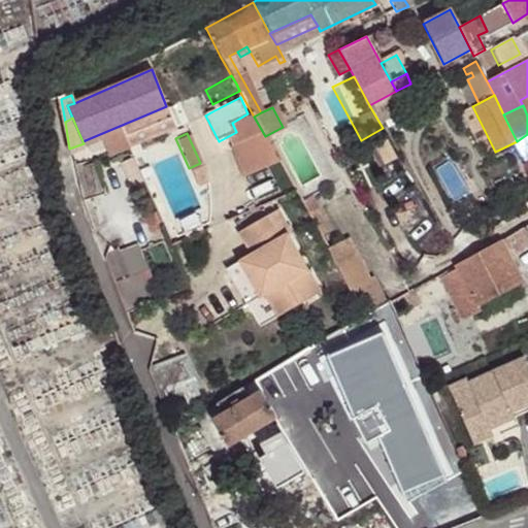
[(130,156),(120,160),(129,183),(139,177),(130,156)]
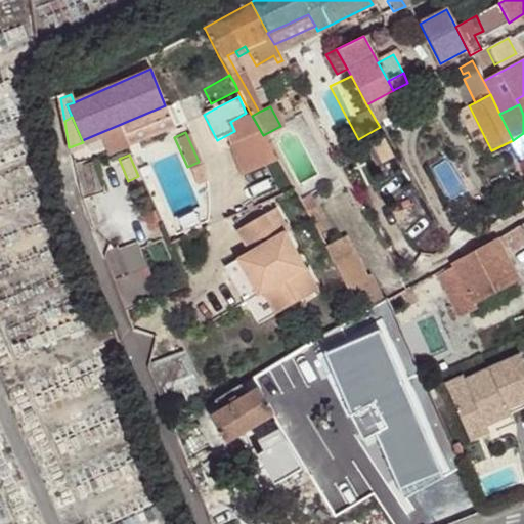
[(75,184),(78,194),(87,191),(92,189),(103,186),(95,158),(76,164),(75,168),(74,173),(75,184)]
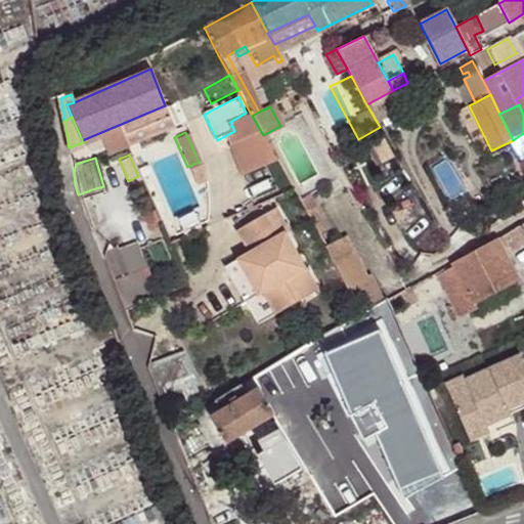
[(149,210),(140,213),(143,223),(153,220),(149,210)]
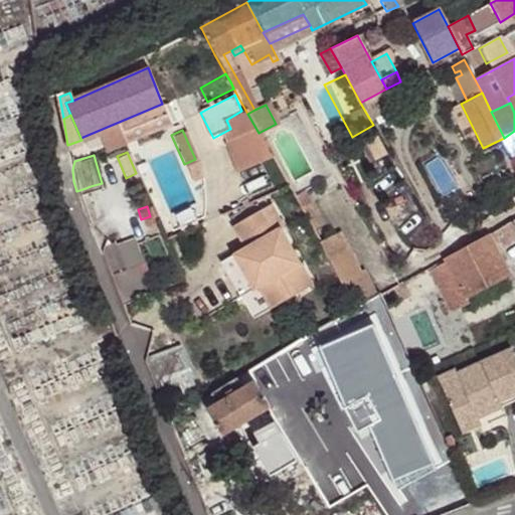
[(270,206),(232,228),(245,249),(234,256),(255,291),(261,289),(279,277),(292,297),(314,284),(280,229),(283,227),(270,206)]
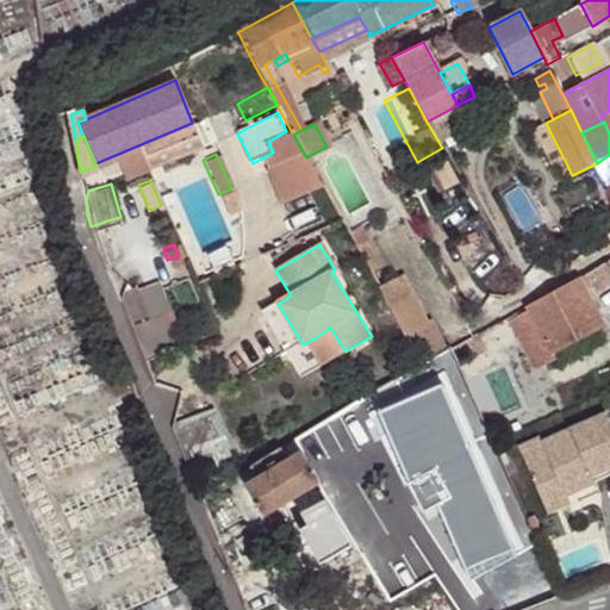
[(609,274),(605,266),(526,306),(504,318),(529,367),(551,356),(548,352),(599,325),(586,299),(609,285),(609,274)]
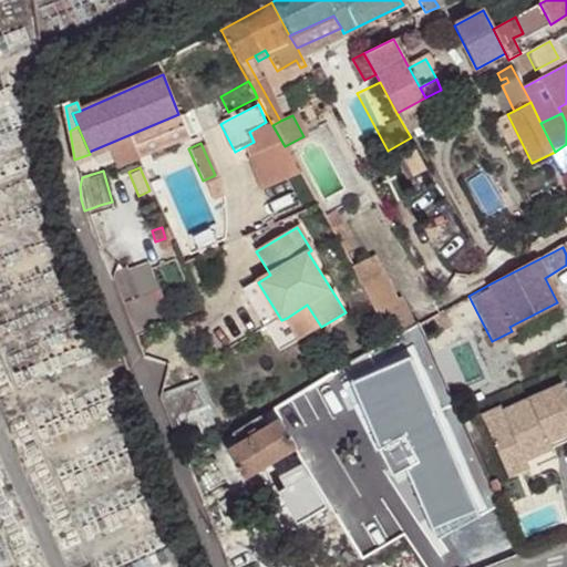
[(370,256),(349,268),(359,285),(372,310),(389,338),(414,325),(399,296),(394,298),(370,256)]
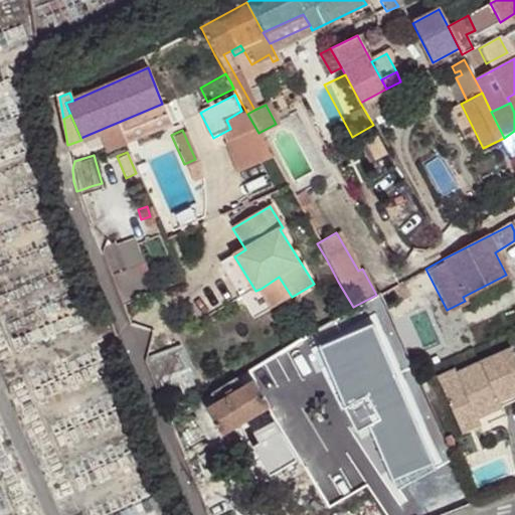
[(101,251),(122,304),(119,272),(106,241),(101,251)]
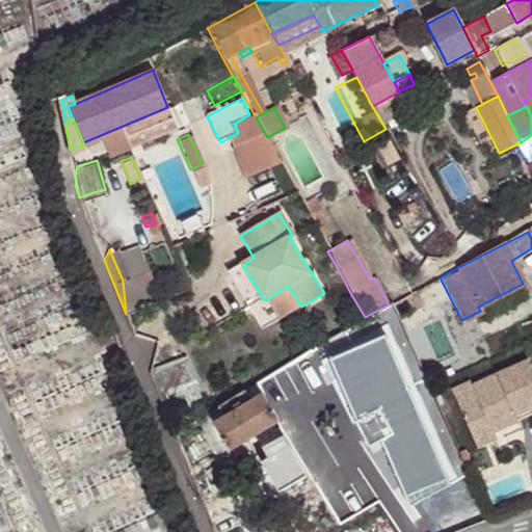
[(242,265),(229,273),(251,309),(264,300),(242,265)]
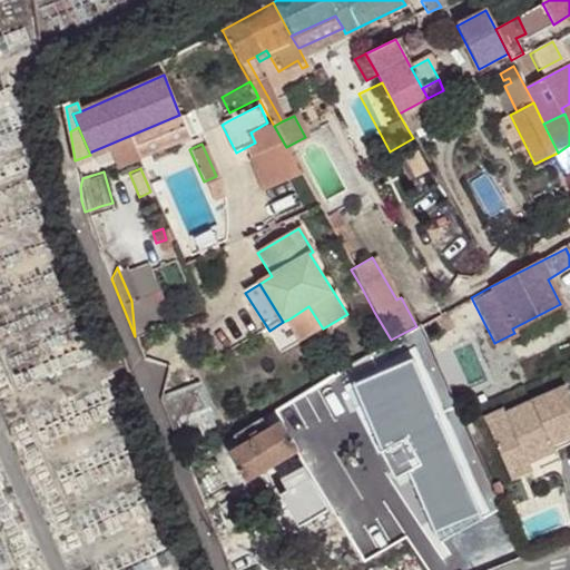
[(131,301),(135,336),(163,325),(150,294),(131,301)]
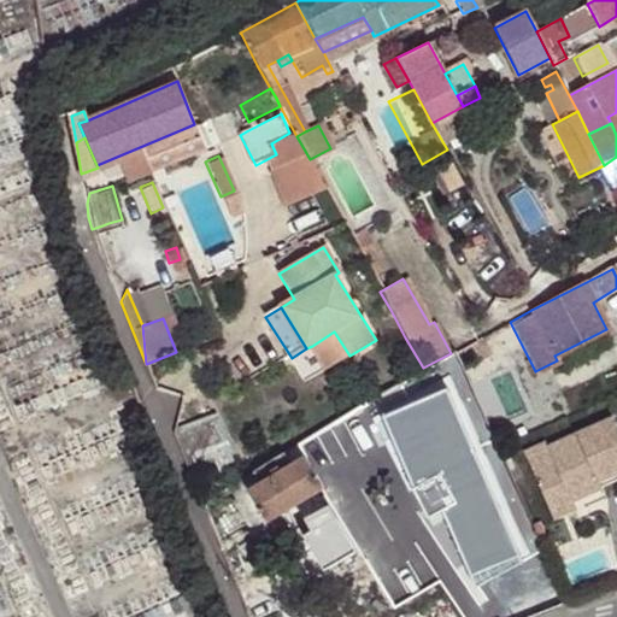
[(334,331),(312,346),(327,370),(350,356),(334,331)]
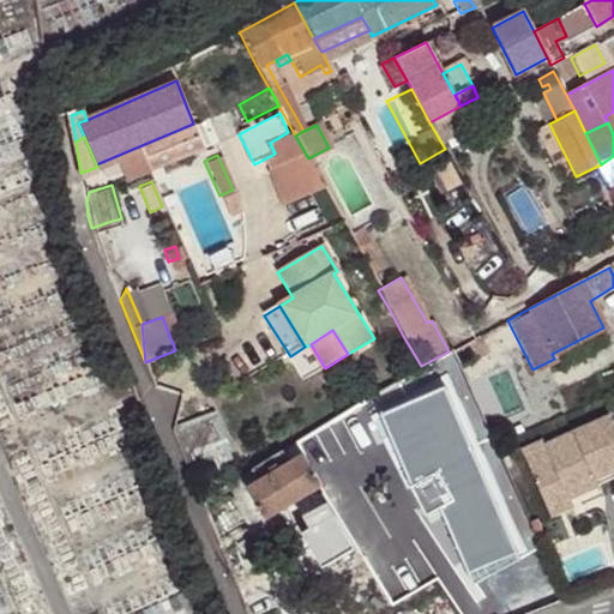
[(479,336),(467,342),(474,355),(486,349),(479,336)]
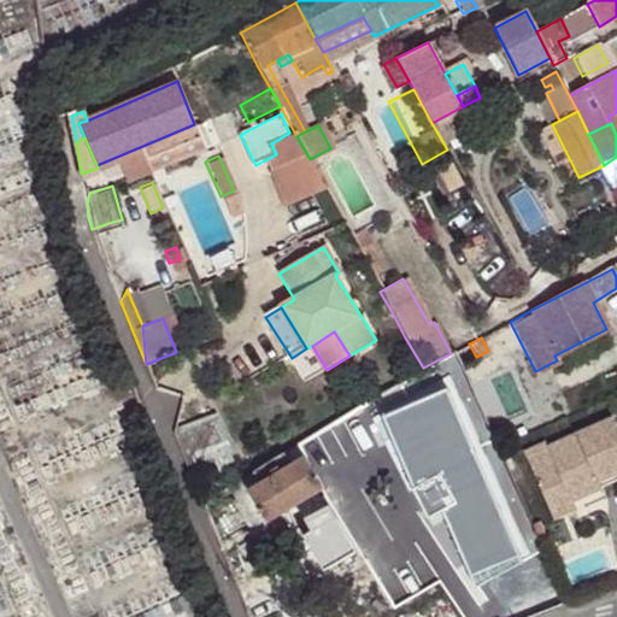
[(423,368),(369,400),(377,413),(397,445),(388,450),(430,521),(364,560),(370,570),(381,588),(391,603),(393,607),(442,580),(448,589),(464,581),(470,591),(541,550),(513,487),(498,493),(477,446),(493,439),(462,369),(453,352),(451,353),(423,368)]
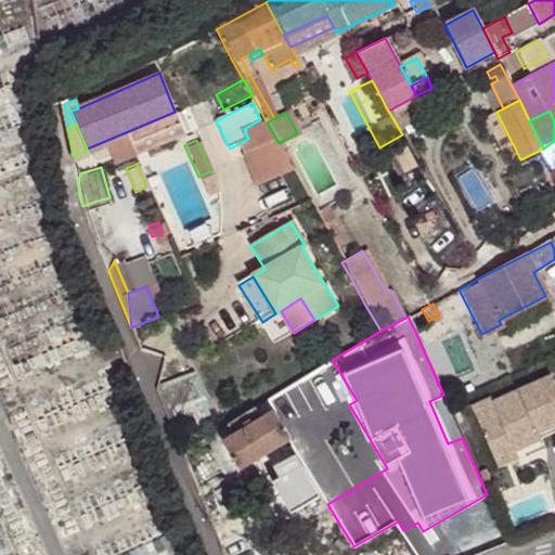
[(339,372),(332,360),(285,389),(293,400),(339,372)]
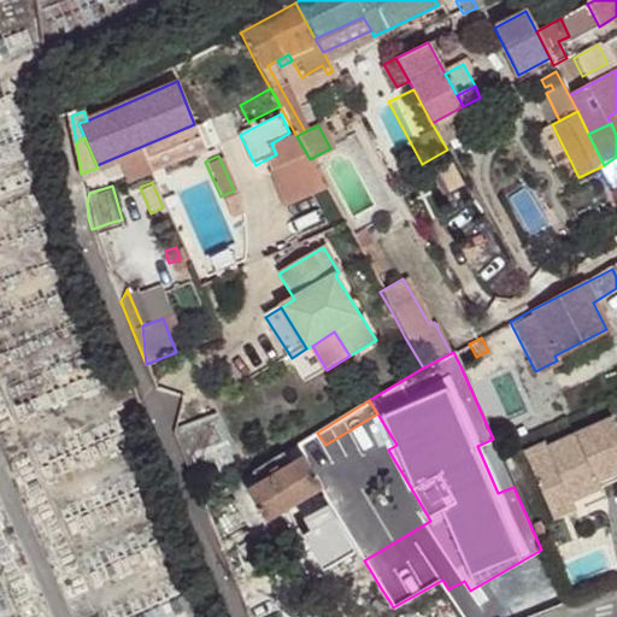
[(325,445),(317,433),(300,442),(307,454),(303,459),(322,489),(358,468),(381,454),(388,450),(397,445),(377,413),(325,445)]
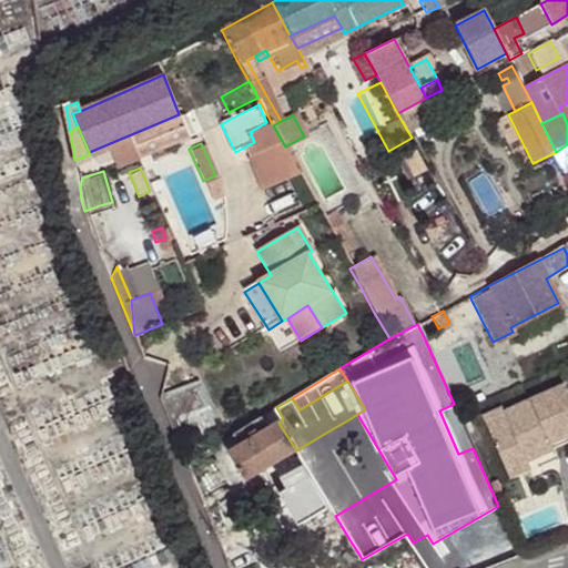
[(567,401),(561,386),(482,421),(501,465),(520,456),(524,463),(544,454),(541,447),(567,435),(567,401)]
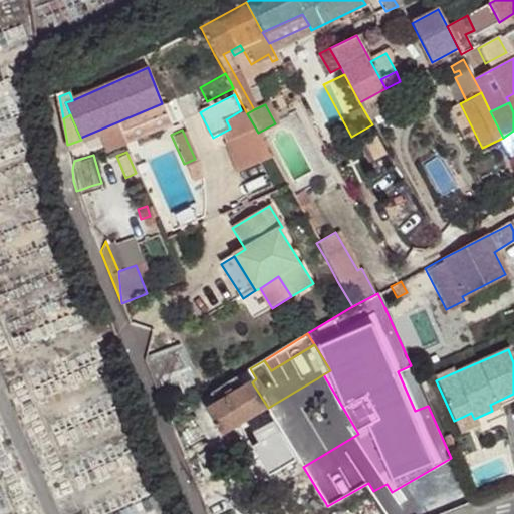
[(242,389),(235,377),(211,394),(217,404),(206,410),(221,437),(239,426),(247,421),(261,413),(268,408),(252,382),(242,389)]
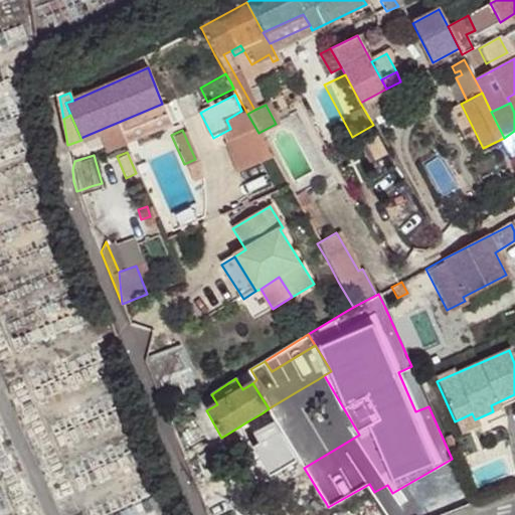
[(323,388),(318,379),(299,390),(304,399),(323,388)]
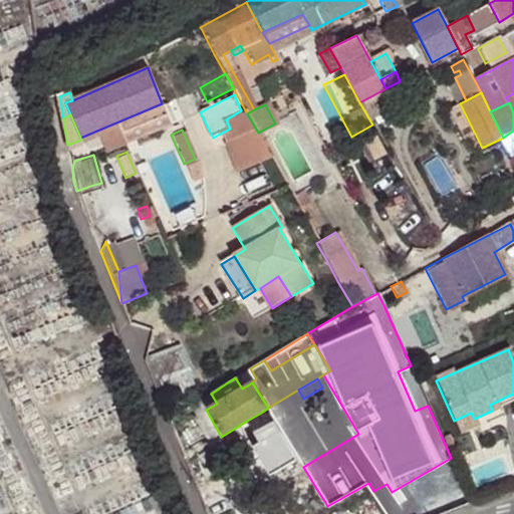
[(268,408),(276,422),(306,404),(303,399),(298,390),(268,408)]
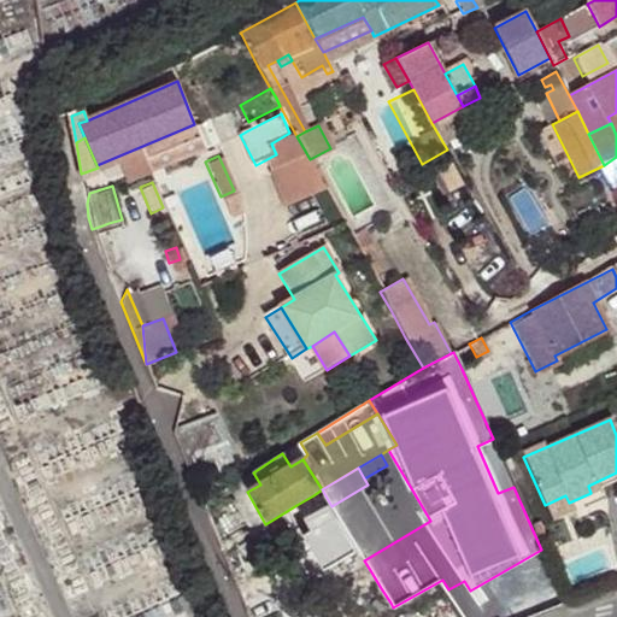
[(616,472),(588,486),(591,493),(616,481),(616,472)]
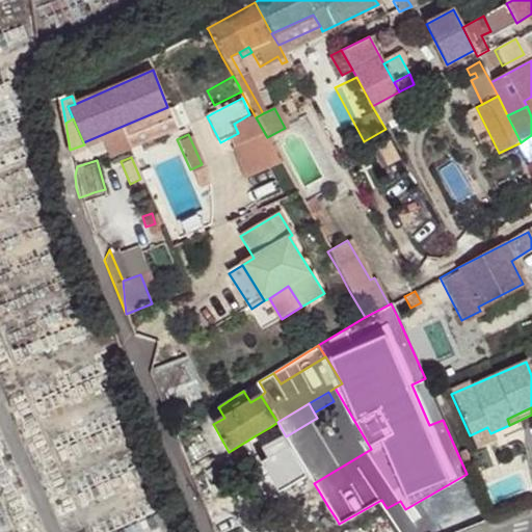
[(196,431),(214,460),(217,458),(229,452),(213,424),(207,414),(194,421),(200,430),(196,431)]
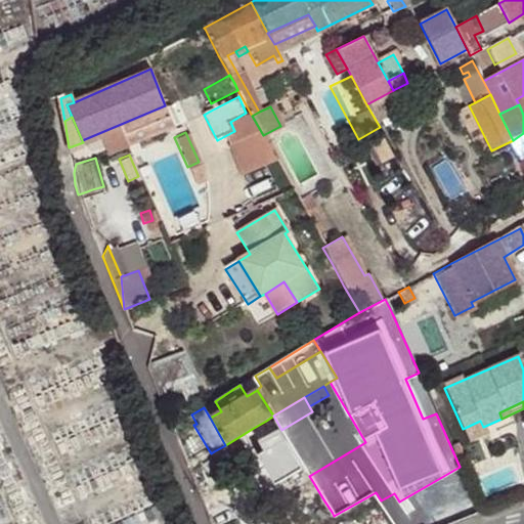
[(285,440),(273,422),(268,424),(266,421),(252,429),(265,451),(285,440)]
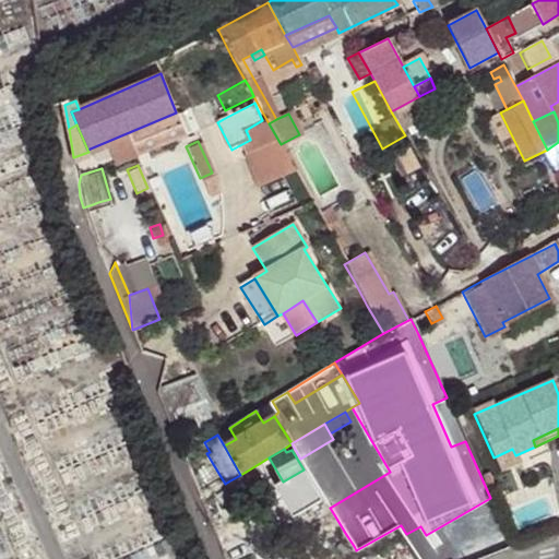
[(512,449),(494,458),(499,471),(518,462),(515,455),(512,449)]
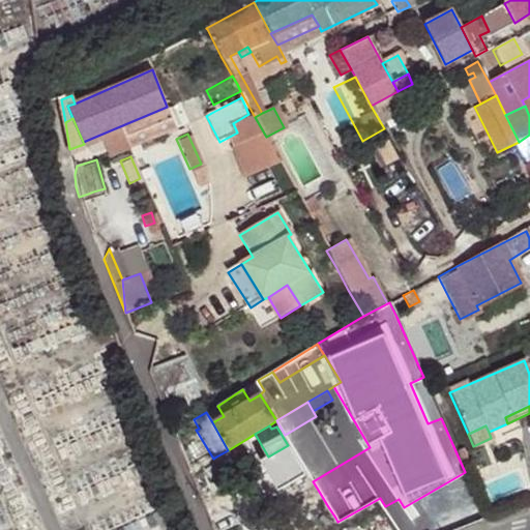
[(228,450),(216,457),(230,479),(260,461),(246,439),(228,450)]
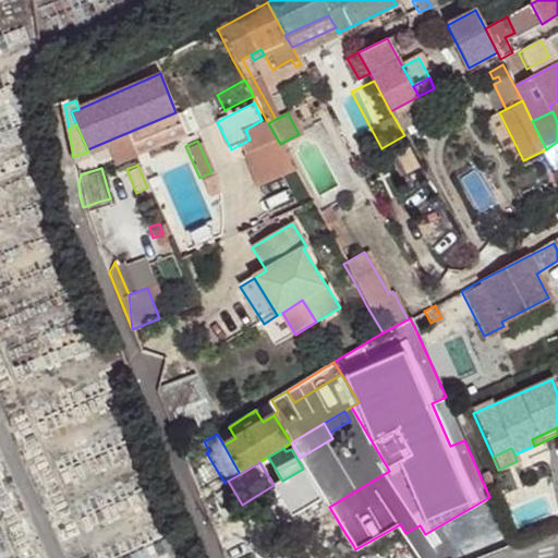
[(311,557),(331,557),(353,545),(344,532),(335,516),(299,537),(311,557)]
